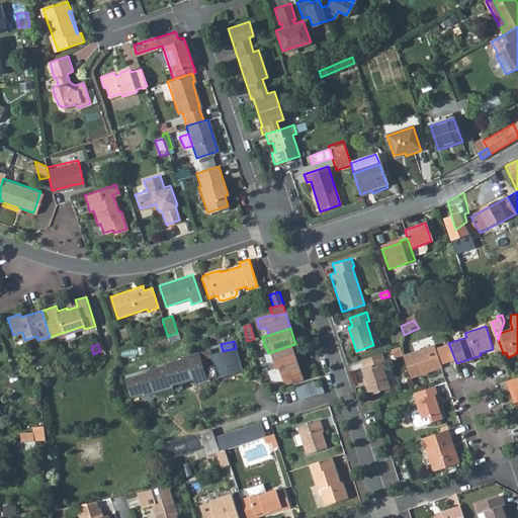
[(217,375),(218,378),(242,371),(236,348),(223,351),(221,344),(211,346),(213,354),(211,354),(217,375)]
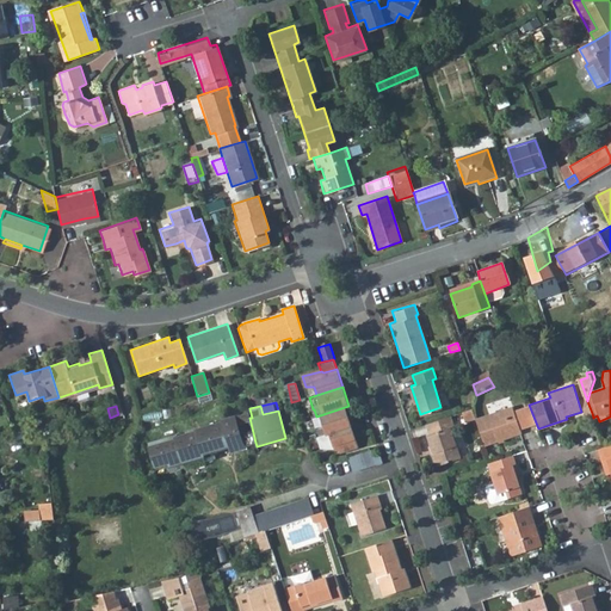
[(319,437),(351,426),(345,407),(316,417),(312,418),(315,430),(316,430),(319,437)]
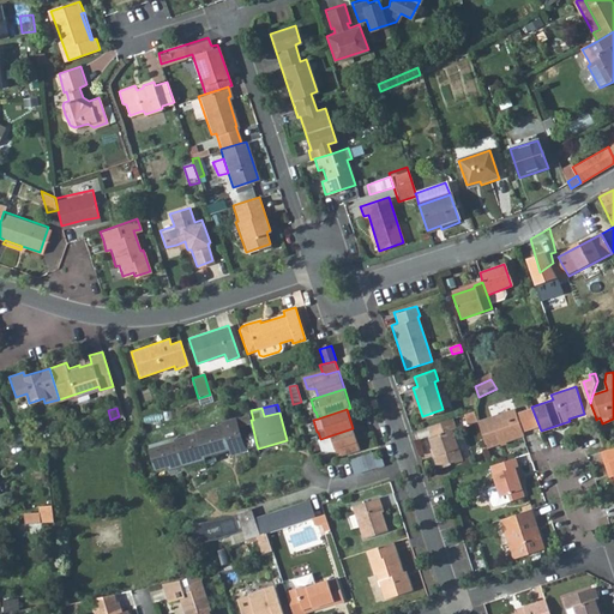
[(477,422),(474,413),(463,415),(467,426),(477,422)]
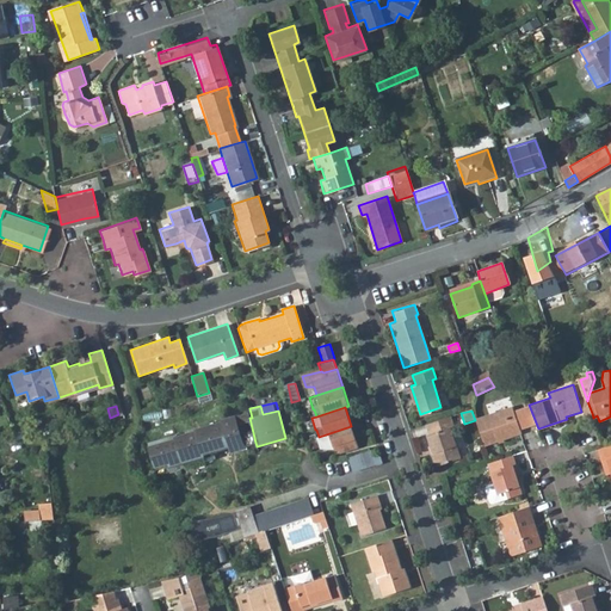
[(532,437),(524,411),(477,427),(485,452),(532,437)]
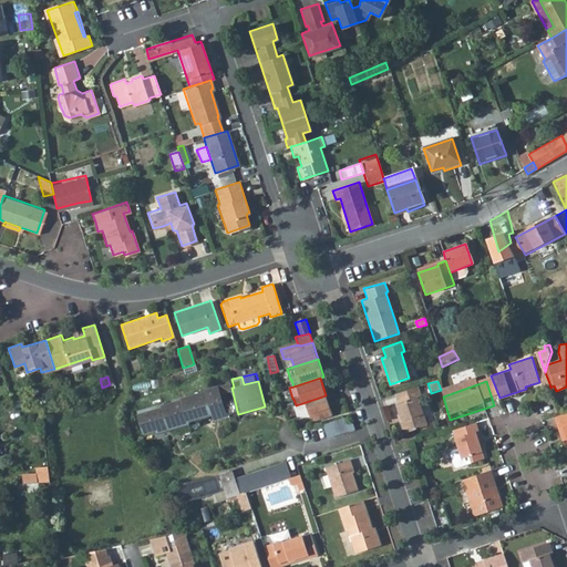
[(229,383),(206,390),(206,391),(212,410),(218,409),(220,416),(237,411),(232,388),(229,383)]
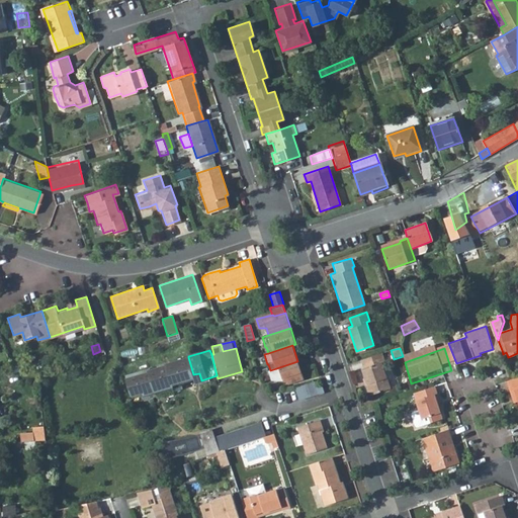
[(361,359),(363,368),(361,369),(367,384),(365,384),(369,395),(391,387),(382,362),(384,361),(382,353),(361,359)]
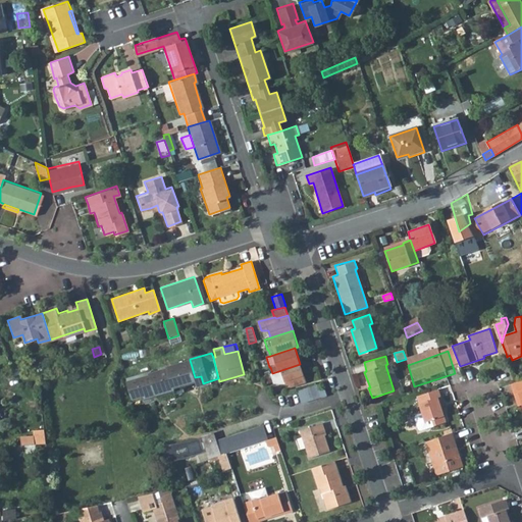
[(190,360),(166,366),(166,367),(173,389),(181,387),(186,384),(196,381),(195,377),(190,360)]
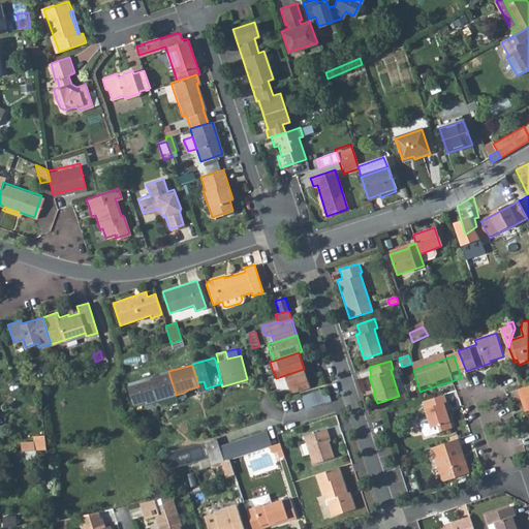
[(276,378),(274,378),(277,386),(293,390),(294,392),(310,386),(304,369),(276,378)]
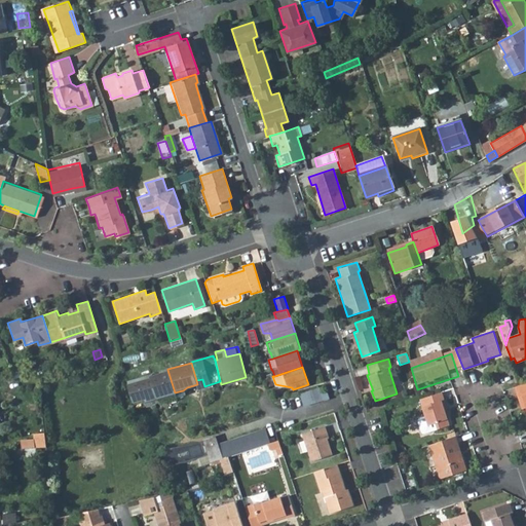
[(167,370),(150,375),(156,397),(162,395),(165,398),(175,395),(175,392),(167,370)]
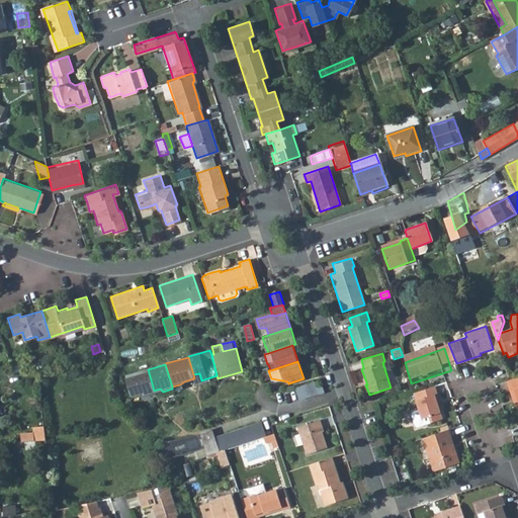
[(148,369),(147,368),(124,374),(131,396),(140,393),(142,394),(154,391),(148,369)]
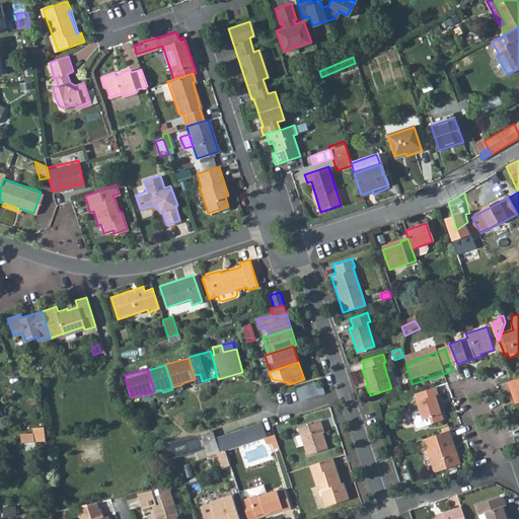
[(196,382),(202,381),(200,374),(194,375),(195,379),(196,382)]
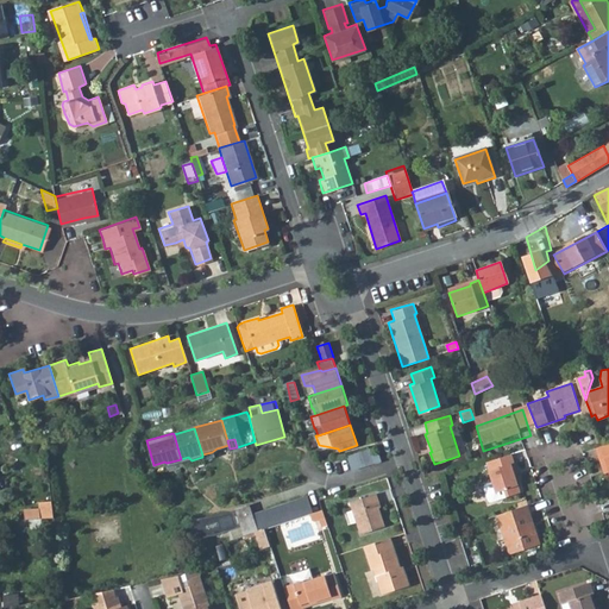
[(608,469),(608,443),(596,447),(600,457),(604,456),(608,469)]
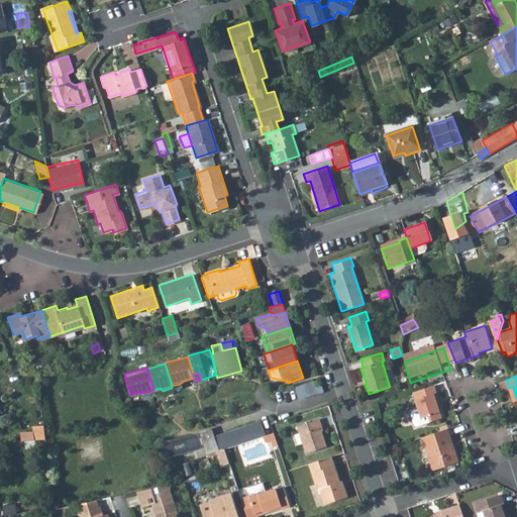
[(306,384),(305,384),(294,388),(297,397),(309,393),(306,384)]
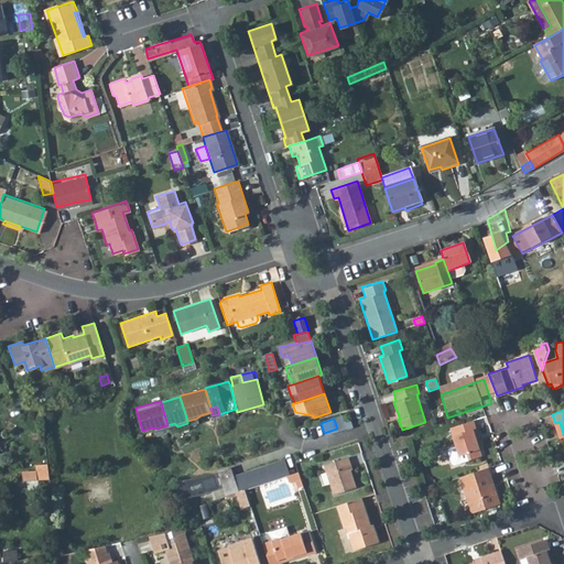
[(473,420),(449,427),(455,447),(448,448),(447,452),(451,463),(453,465),(480,456),(478,449),(475,437),(477,436),(473,420)]
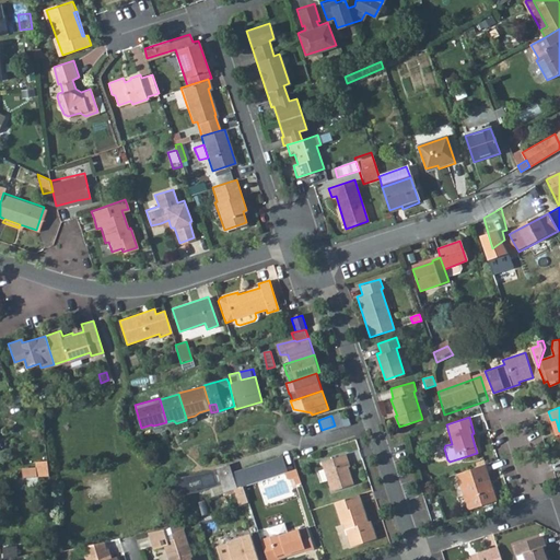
[(353,483),(350,474),(346,463),(349,462),(346,453),(322,461),(328,480),(331,491),(353,483)]
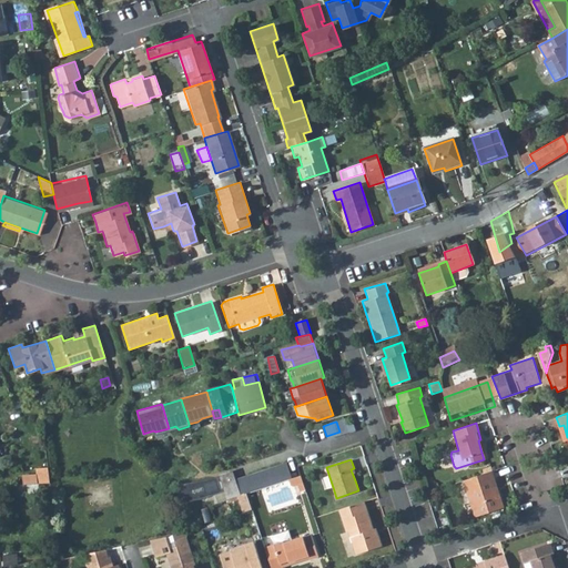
[(220,475),(226,497),(237,495),(246,492),(288,478),(291,477),(286,463),(235,478),(232,470),(220,475)]
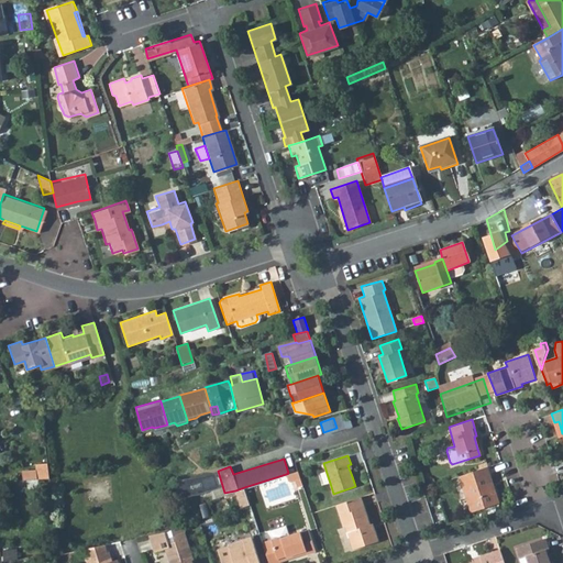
[(35,467),(36,481),(47,479),(46,466),(35,467)]
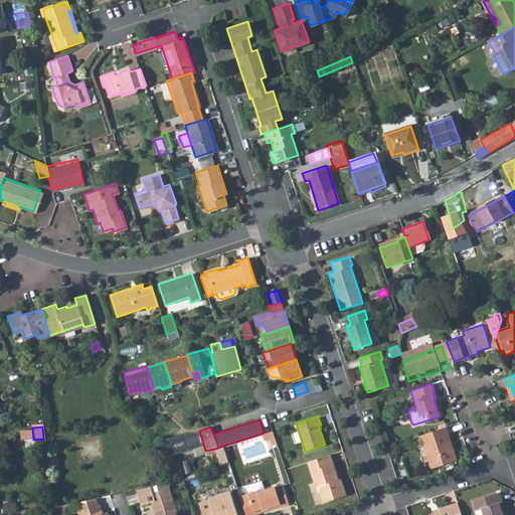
[(456,460),(455,457),(445,426),(418,435),(428,466),(430,468),(456,460)]
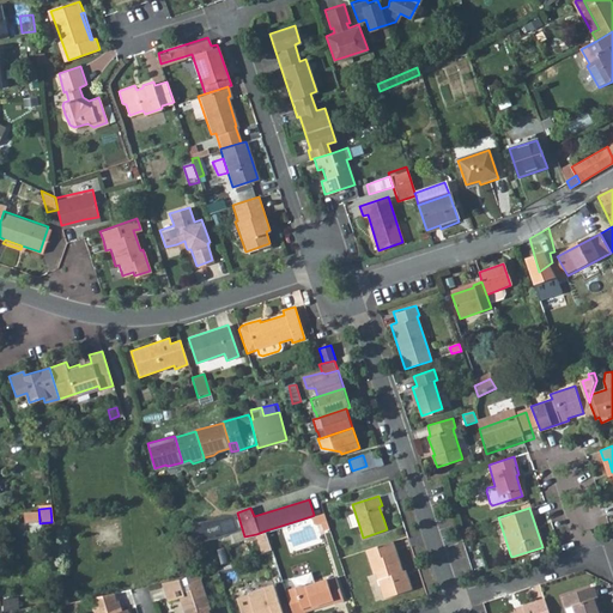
[(328,527),(323,511),(314,515),(311,516),(314,525),(321,522),(322,528),(323,529),(328,527)]
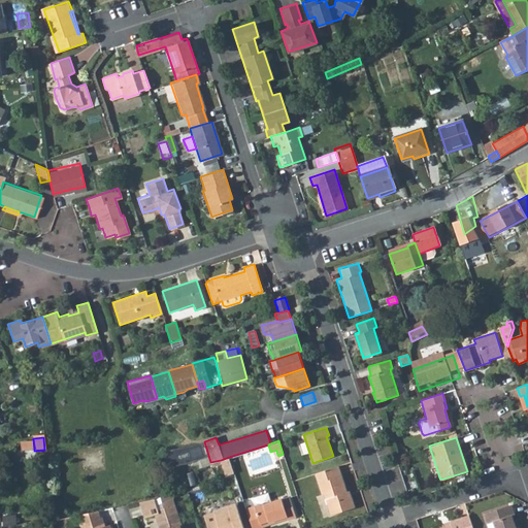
[(26,452),(12,453),(13,461),(27,460),(26,452)]
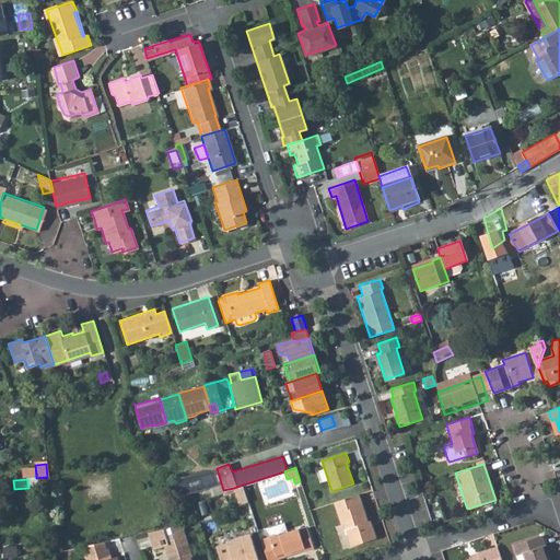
[(238,503),(248,500),(243,485),(234,488),(238,503)]
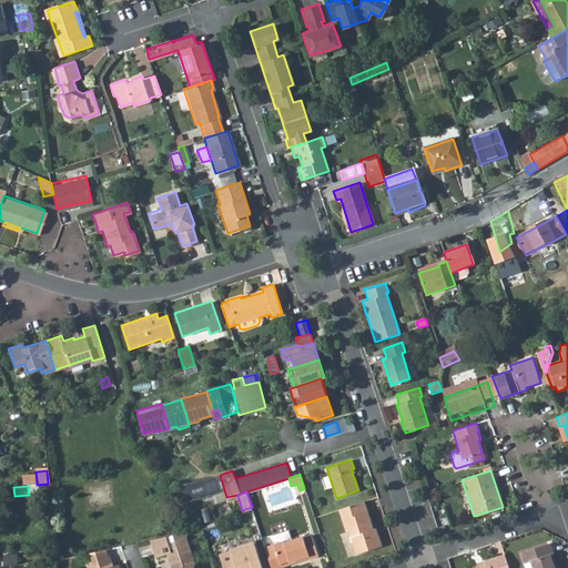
[(357,555),(383,546),(378,534),(376,535),(373,528),(364,500),(338,509),(346,533),(348,531),(357,555)]
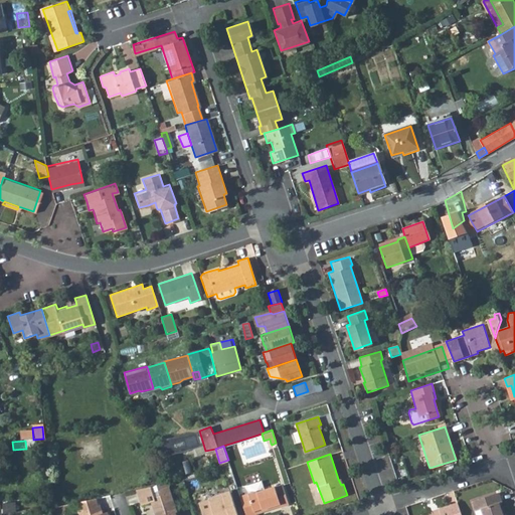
[(248,491),(254,489),(254,491),(264,488),(261,480),(246,484),(248,491)]
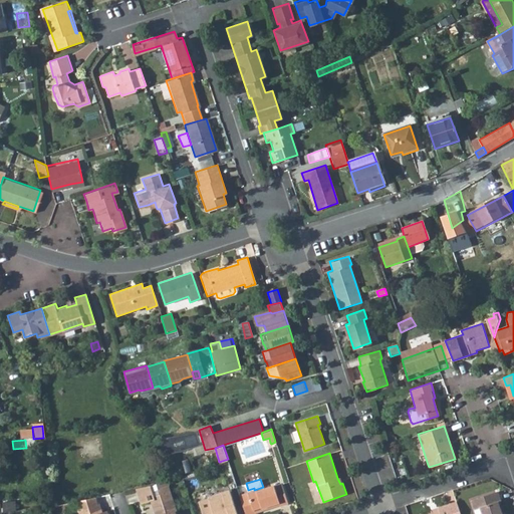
[(167,481),(161,483),(155,484),(157,490),(163,488),(168,486),(167,481)]
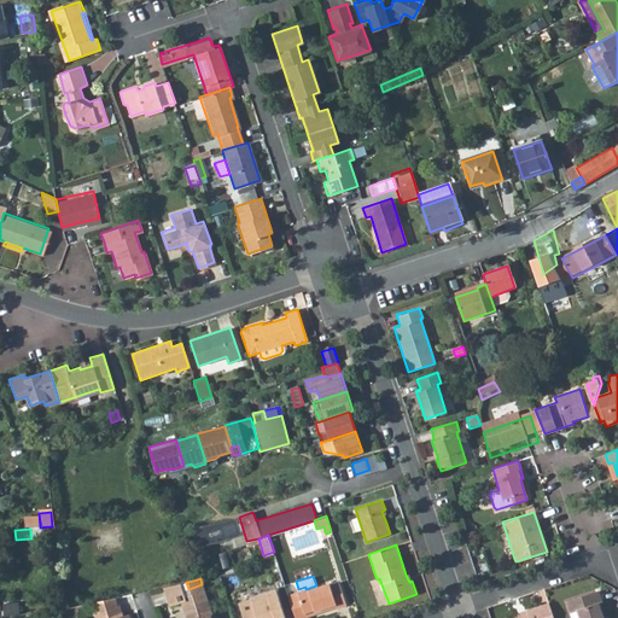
[(298,589),(287,593),(295,617),(303,617),(304,617),(303,612),(314,608),(321,606),(322,608),(334,605),(336,607),(345,605),(337,579),(327,583),(327,582),(316,586),(305,589),(305,587),(298,589)]
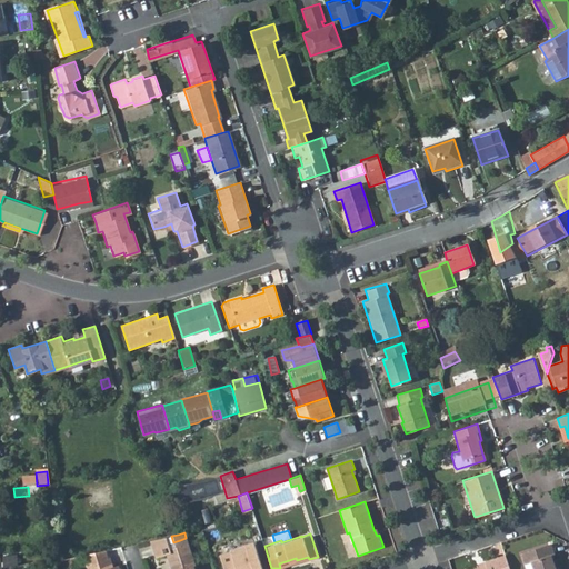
[(46,551),(57,550),(55,537),(45,538),(46,551)]
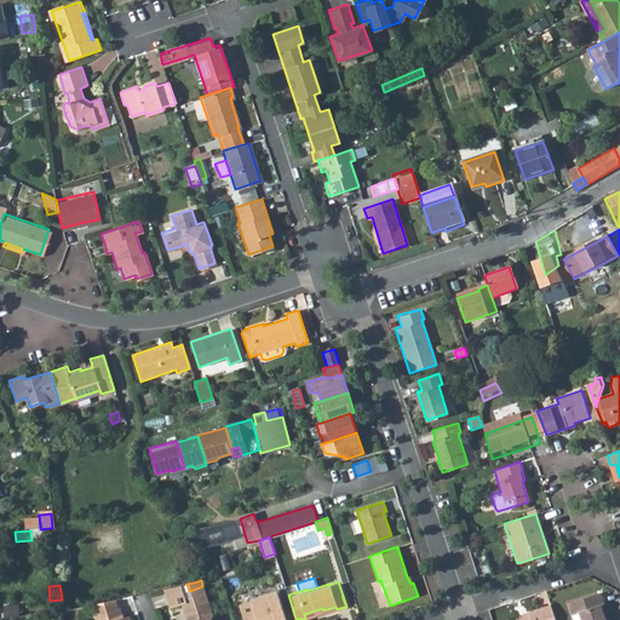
[(211,619),(211,616),(212,615),(202,586),(196,589),(189,591),(190,596),(184,598),(181,585),(162,590),(168,608),(181,604),(184,619),(211,619)]
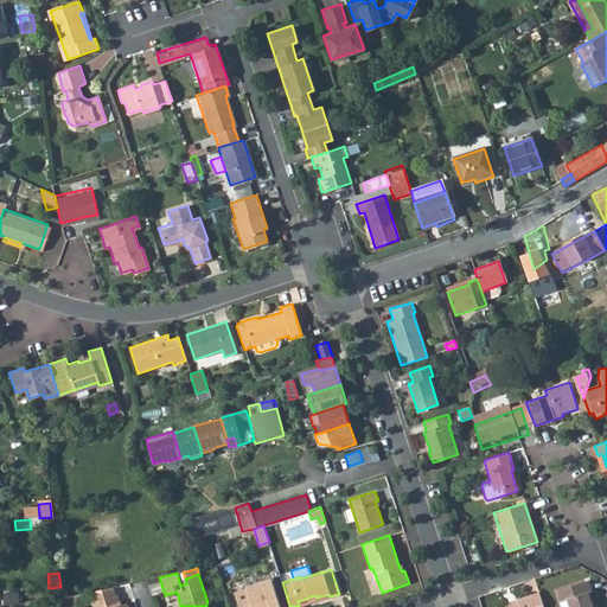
[(251,582),(253,585),(232,590),(237,606),(279,606),(269,576),(251,582)]
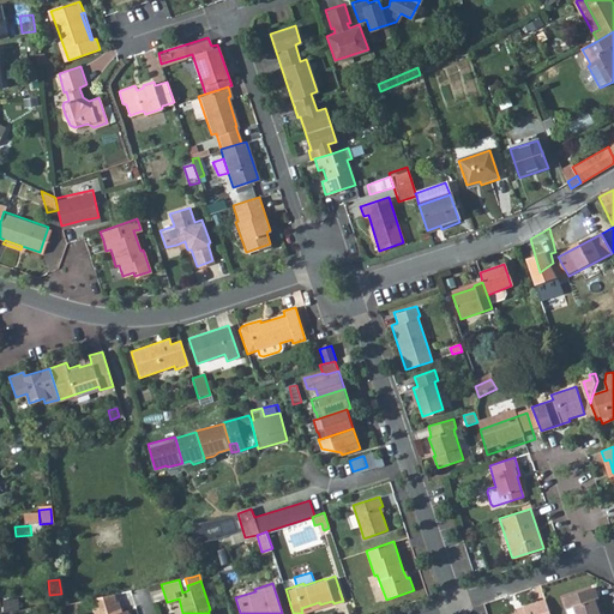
[(597,613),(593,599),(589,588),(559,597),(564,609),(570,607),(572,613),(597,613)]
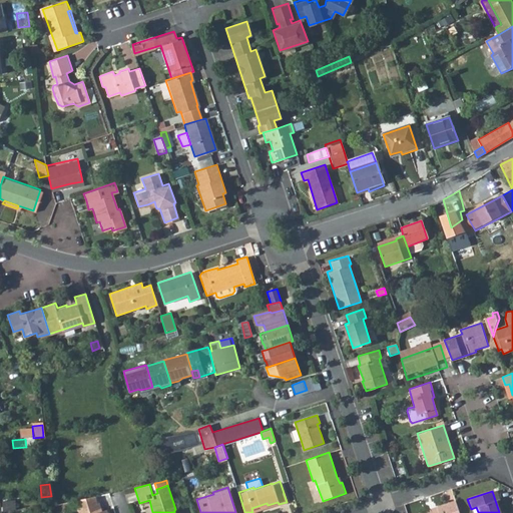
[(94,497),(78,501),(80,508),(95,503),(94,497)]
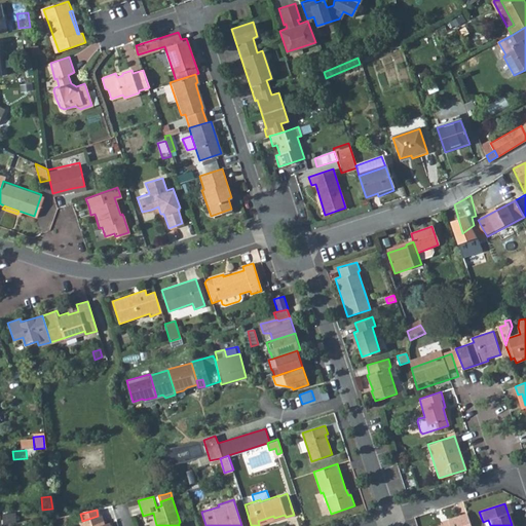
[(472,525),(466,511),(447,518),(448,522),(442,523),(434,525),(472,525)]
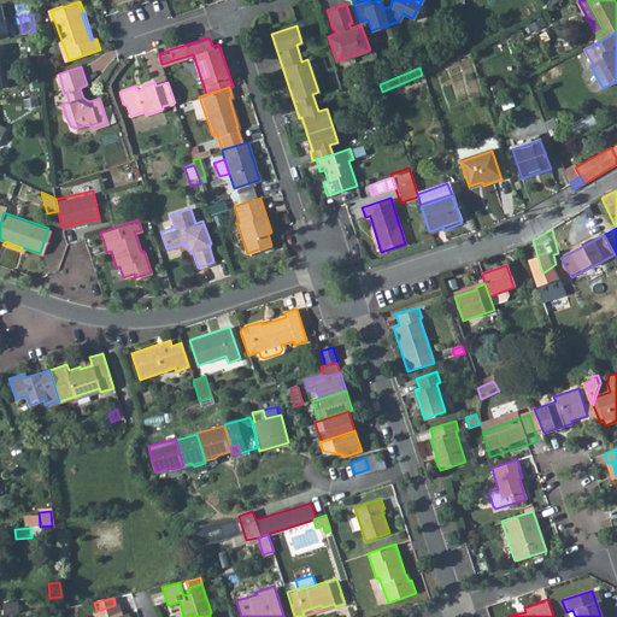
[(121,613),(117,605),(115,605),(97,611),(92,612),(93,616),(127,616),(125,612),(121,613)]
